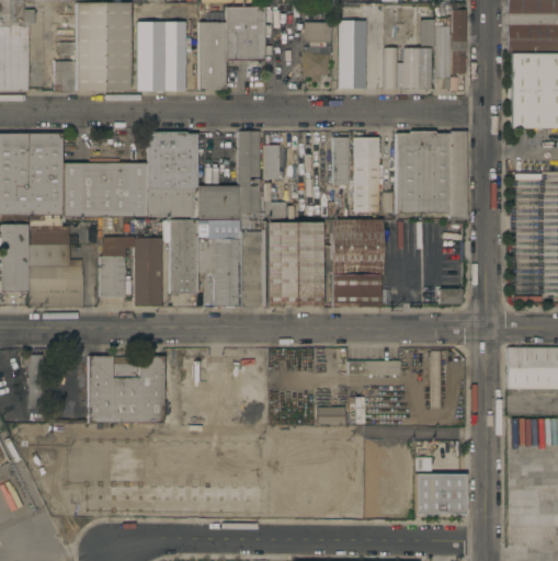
[(24,1),(24,10),(35,10),(35,25),(29,25),(29,90),(0,90),(0,0),(29,0),(29,1),(24,1)]
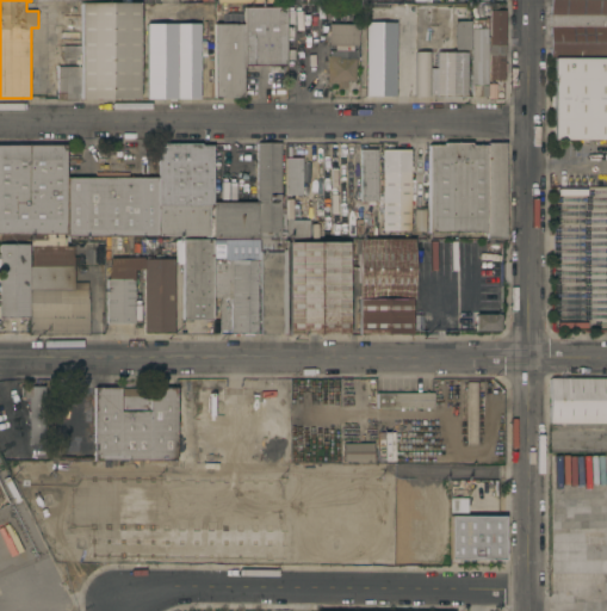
[(552,59),(552,0),(606,0),(606,59),(556,59),(552,59)]
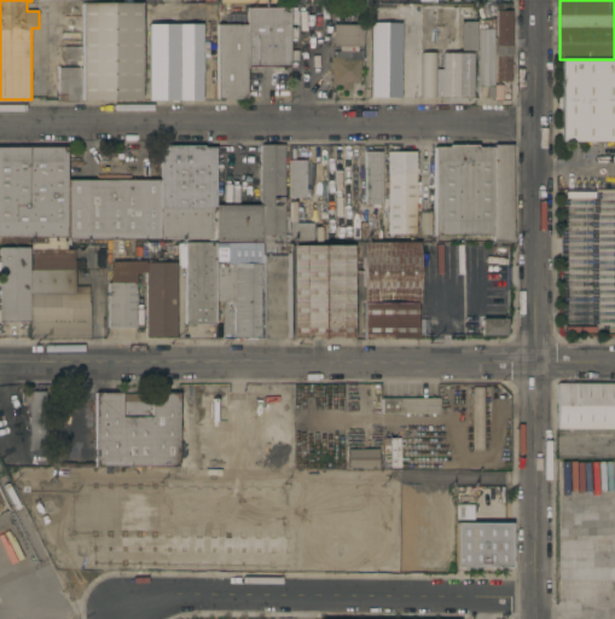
[(83,65),(79,65),(79,61),(67,61),(67,46),(85,46),(85,3),(144,4),(144,100),(83,100),(83,68),(83,65)]
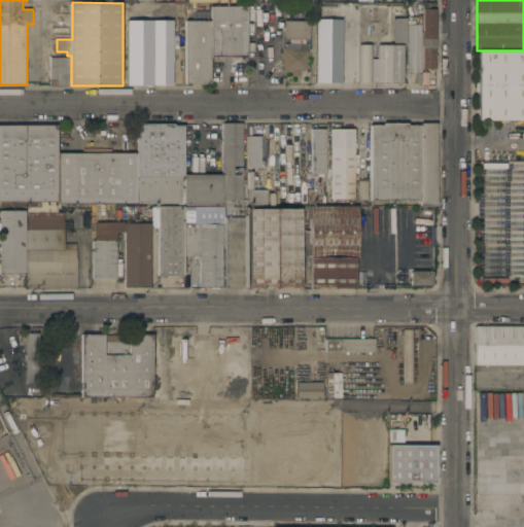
[(248,58),(212,57),(212,84),(187,84),(187,21),(212,21),(212,6),(248,6),(248,58)]
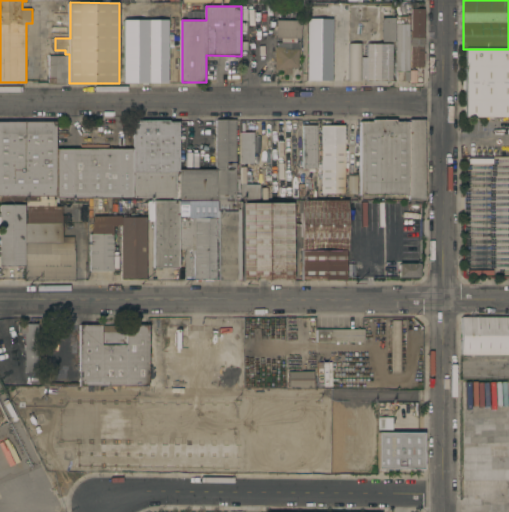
[(413,9),(426,9),(426,46),(425,46),(425,68),(412,68),(412,46),(413,31),(413,9)]
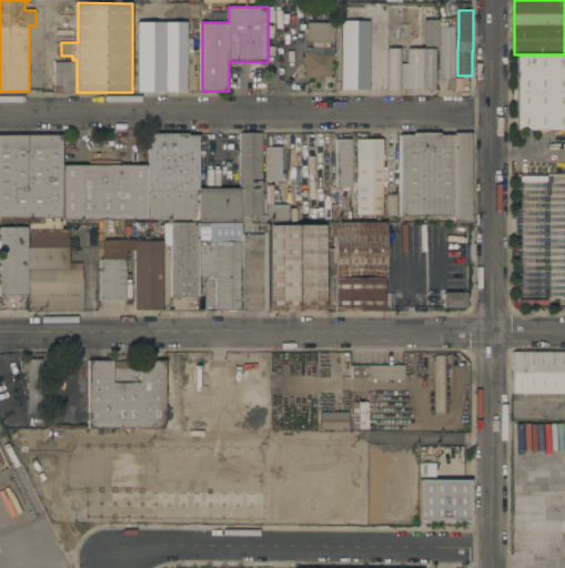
[(441,18),(442,18),(441,11),(455,11),(455,18),(456,18),(456,34),(458,34),(457,51),(455,51),(456,90),(442,90),(442,80),(441,80),(441,47),(442,47),(442,42),(441,27),(441,18)]
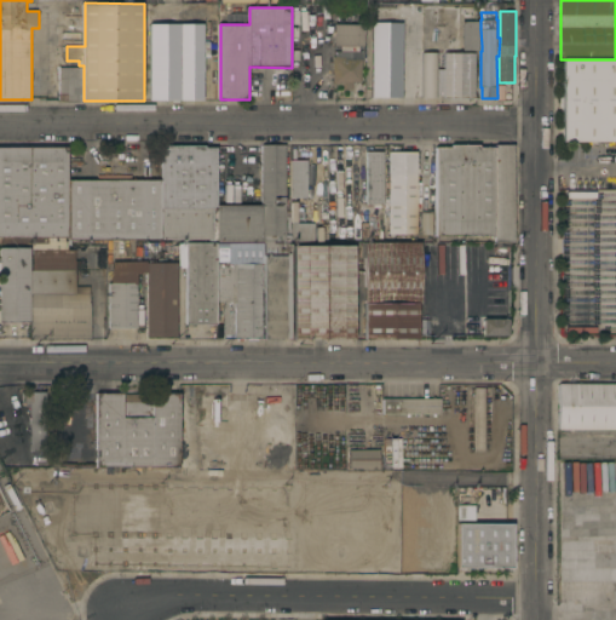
[(482,46),(479,46),(479,51),(464,51),(464,22),(478,22),(478,29),(481,29),(482,46)]
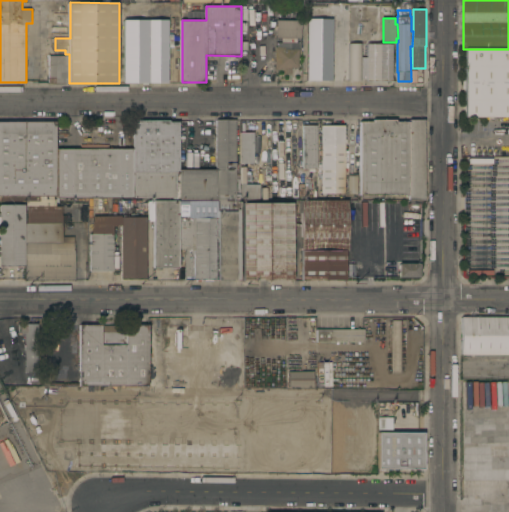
[(310,19),(334,19),(333,81),(308,81),(309,21),(309,19),(310,19)]
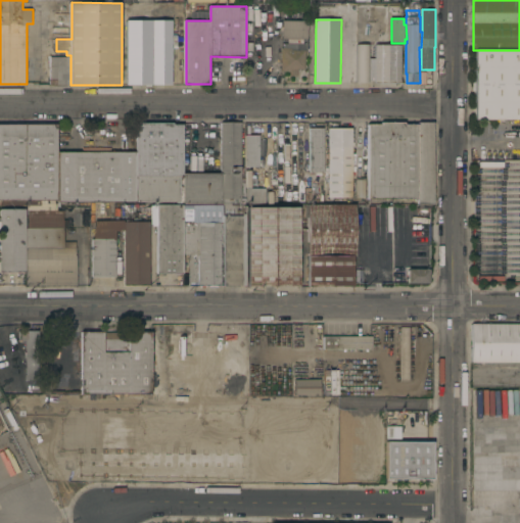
[(153,85),(128,85),(128,20),(153,20),(153,85)]
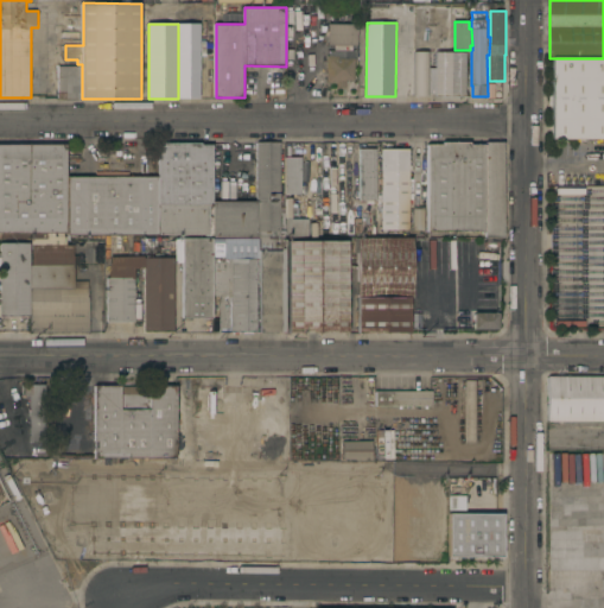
[(201,24),(201,99),(178,99),(178,24),(201,24)]
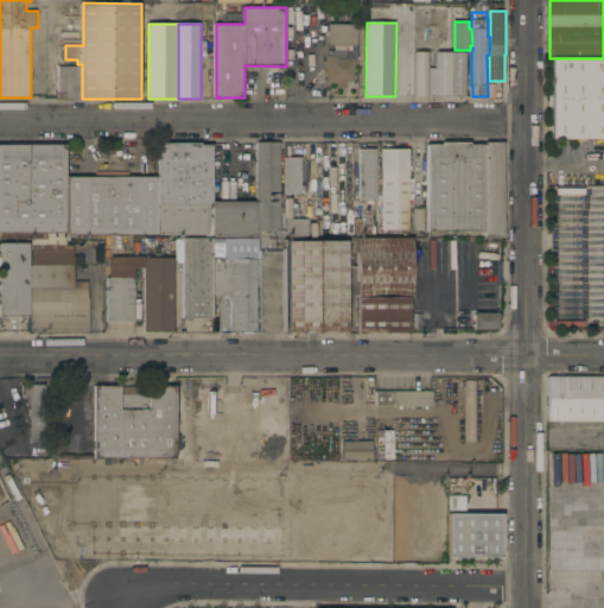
[(329,45),(330,25),(358,25),(358,46),(329,45)]
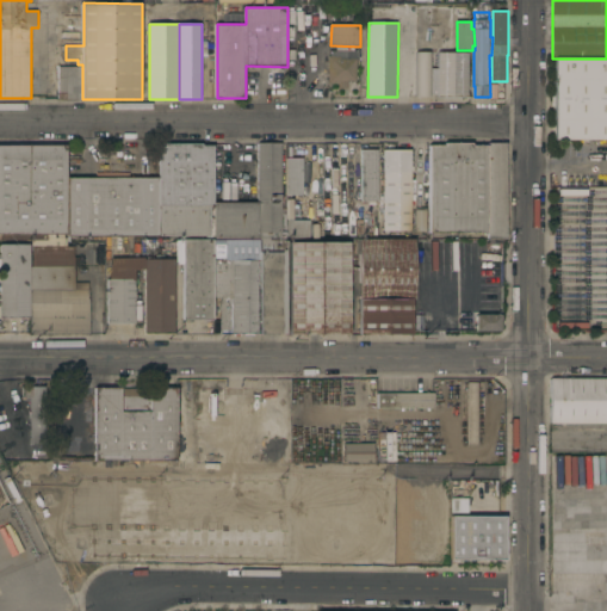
[(358,81),(350,81),(350,88),(341,88),(342,84),(329,84),(330,51),(348,51),(347,59),(350,59),(350,51),(358,51),(358,81)]
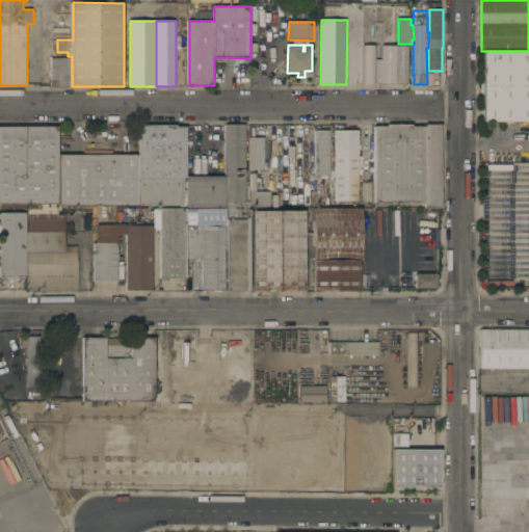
[(408,84),(382,84),(382,83),(377,83),(377,85),(364,84),(364,46),(408,46),(408,84)]
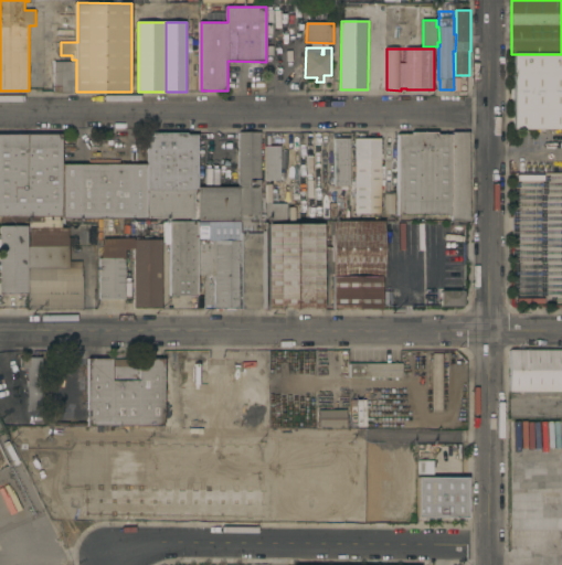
[(561,130),(515,130),(515,54),(561,54),(561,130)]
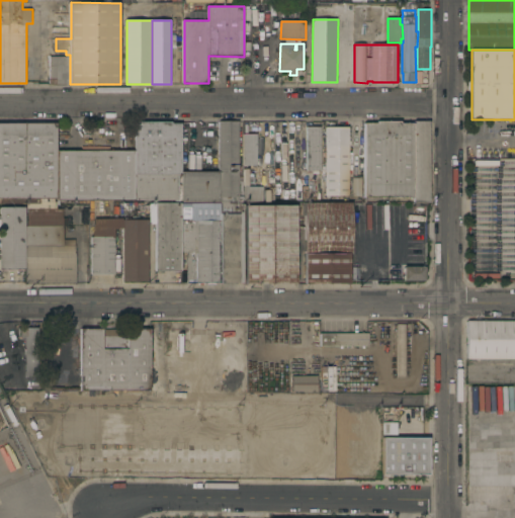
[(51,84),(51,57),(70,57),(70,84),(51,84)]
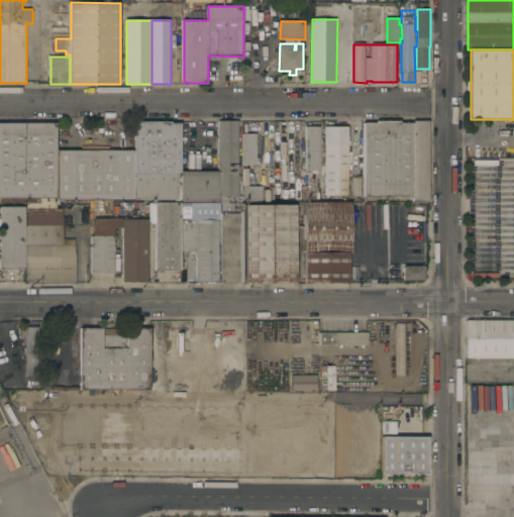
[(136,121),(173,121),(173,123),(182,123),(182,175),(180,175),(180,200),(135,200),(136,150),(136,121)]
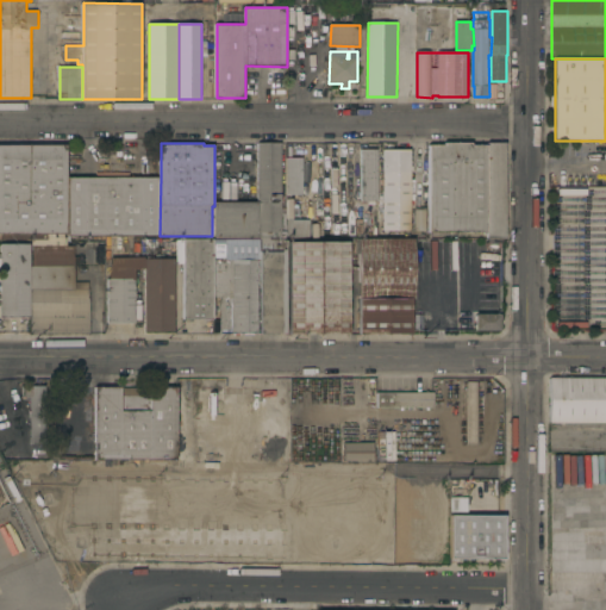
[(283,185),(287,185),(287,237),(216,238),(214,203),(260,203),(258,143),(282,143),(283,185)]
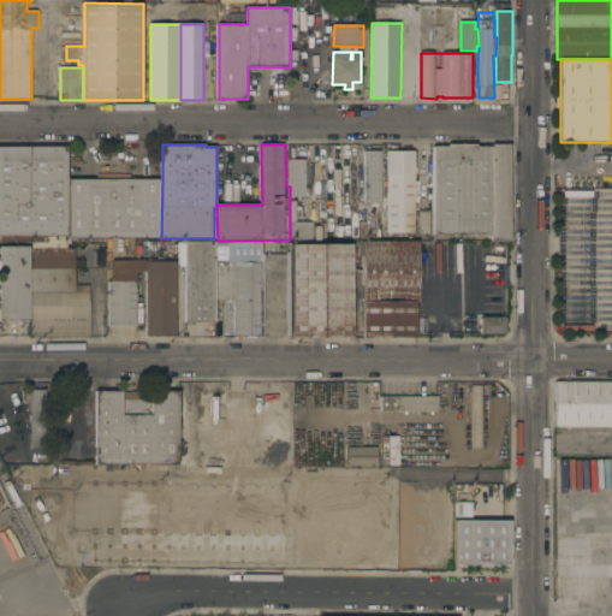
[(493,236),(434,235),(434,147),(450,147),(450,144),(477,144),(477,148),(494,148),(493,236)]
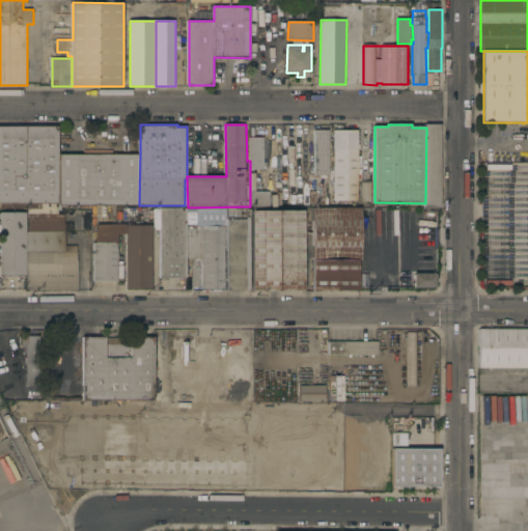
[(426,126),(442,126),(441,207),(425,207),(425,203),(426,128),(426,126)]
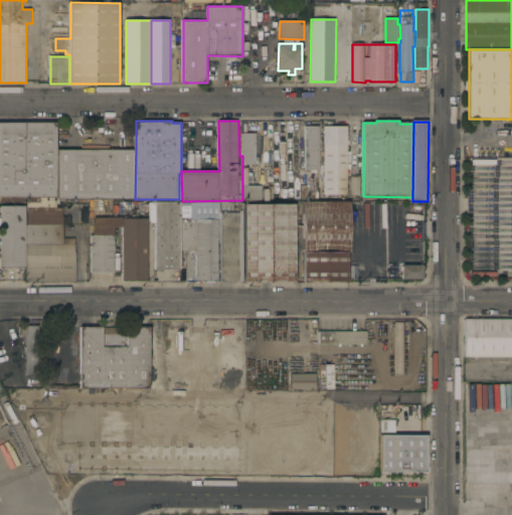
[(0,123),(57,123),(57,150),(57,199),(57,207),(27,207),(0,207),(0,123)]
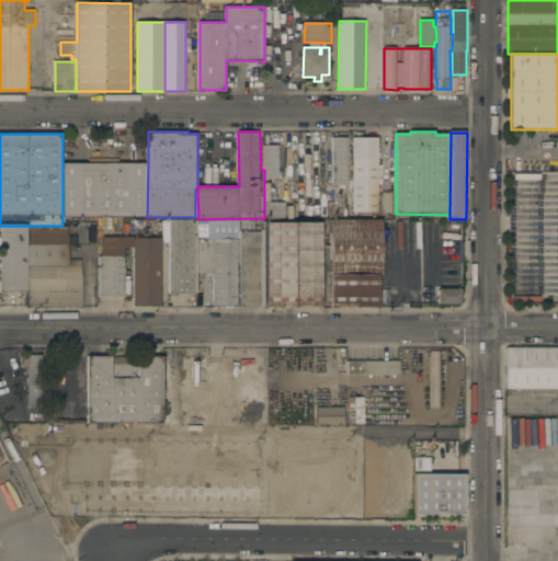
[(334,138),(349,138),(349,185),(334,185),(334,138)]
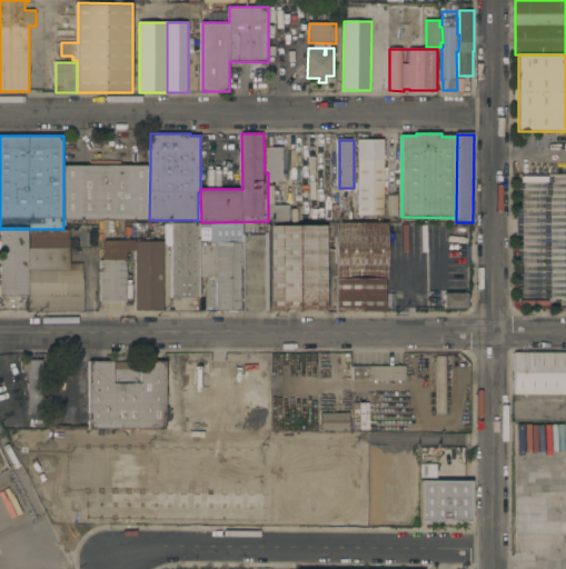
[(385,140),(385,155),(387,155),(387,159),(385,159),(385,216),(359,216),(359,140),(385,140)]
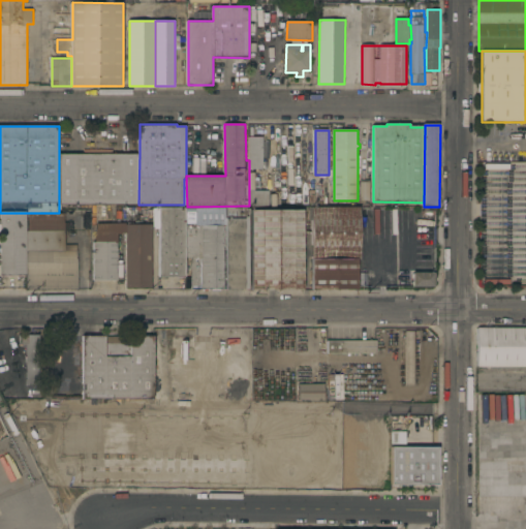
[(264,169),(249,169),(250,137),(264,137),(264,169)]
